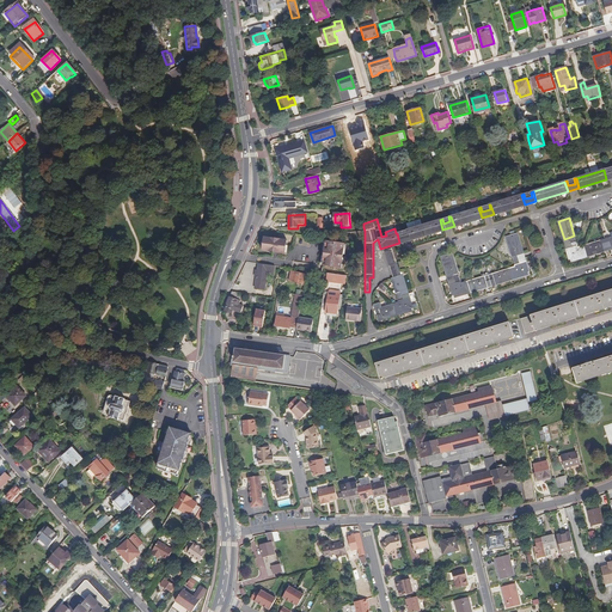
[(397,233),(399,243),(411,239),(409,230),(407,230),(408,234),(401,237),(399,232),(397,233)]
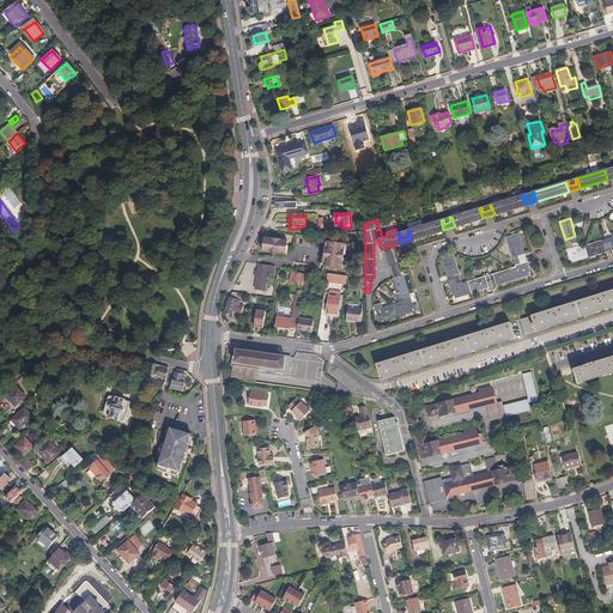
[(514,256),(523,253),(517,234),(508,237),(514,256)]
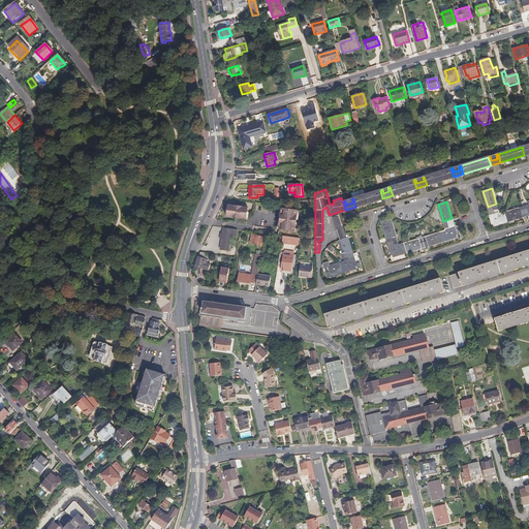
[(488,207),(491,217),(499,214),(499,212),(494,214),(493,208),(497,207),(496,204),(488,207)]
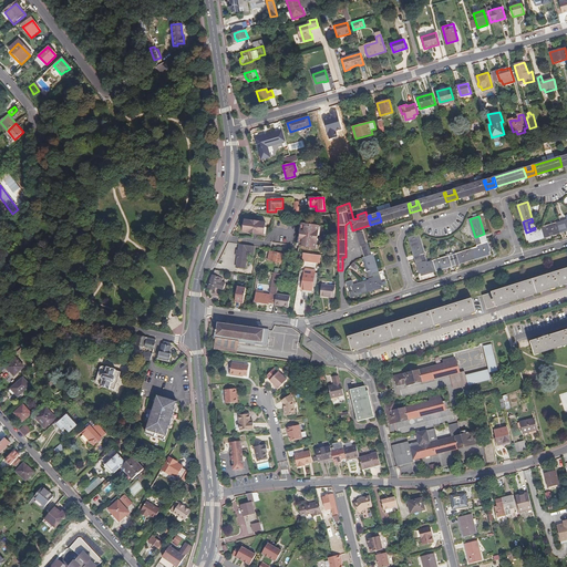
[(264,235),(266,223),(245,220),(243,233),(264,235)]
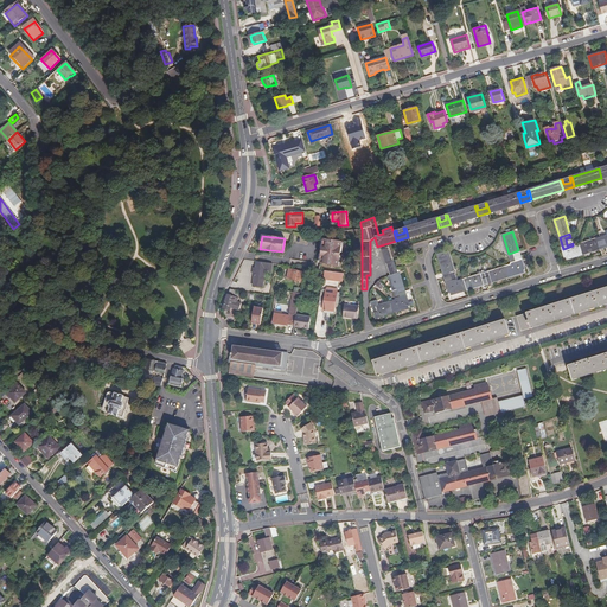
[(338,266),(342,242),(324,240),(320,263),(338,266)]
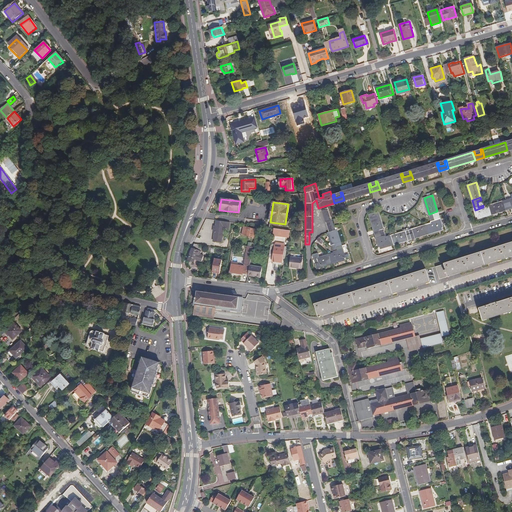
[(502,210),(503,210),(501,202),(483,207),(475,210),(477,218),(498,211),(499,215),(503,214),(502,210)]
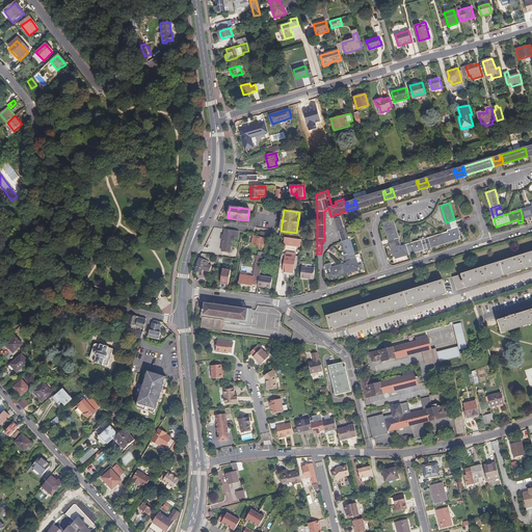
[(343,253),(351,249),(341,215),(335,217),(342,241),(340,242),(343,253)]
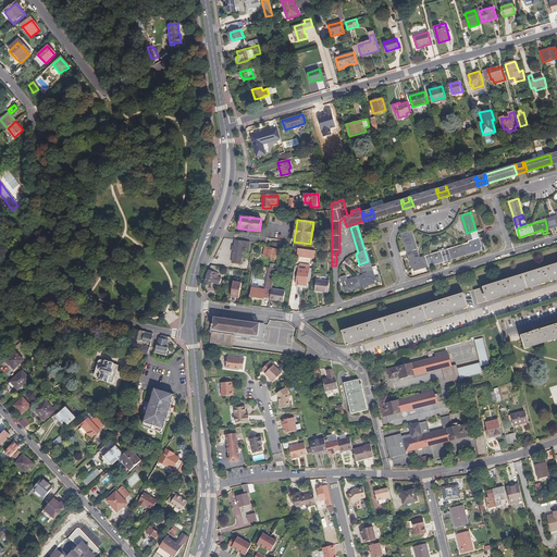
[(403,233),(408,249),(416,247),(417,247),(411,230),(403,233)]
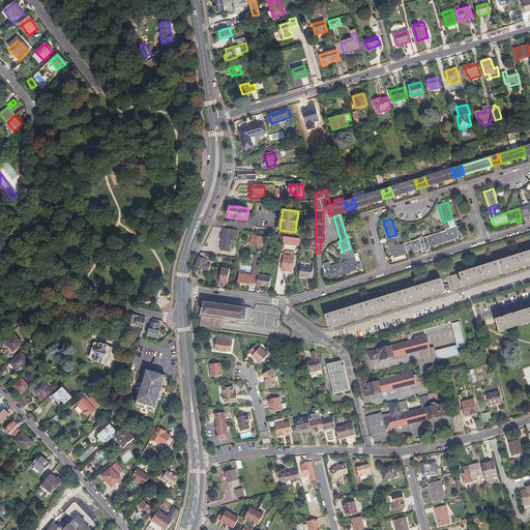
[(446,231),(455,228),(452,218),(444,222),(444,223),(448,222),(450,228),(446,229),(446,231)]
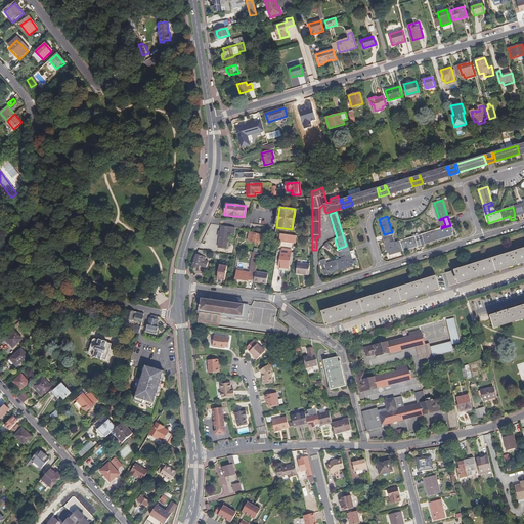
[(233,233),(234,227),(221,225),(218,247),(226,248),(228,232),(233,233)]
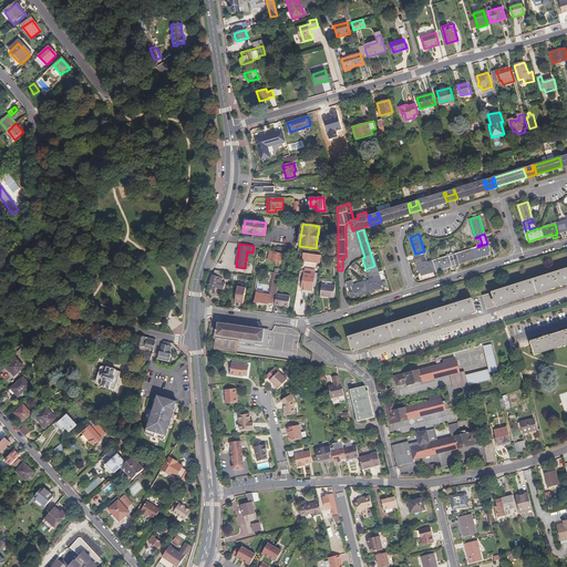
[(454,259),(455,264),(490,254),(487,244),(477,247),(454,255),(453,255),(450,256),(451,260),(454,259)]
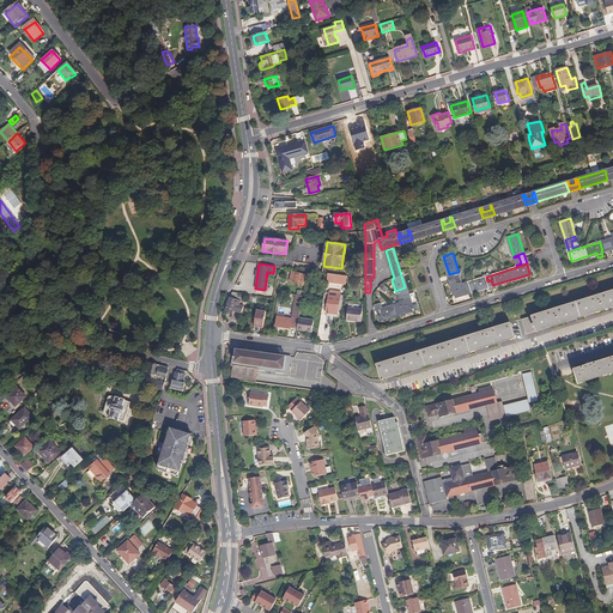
[(295,281),(305,284),(307,274),(293,272),(292,278),(295,278),(295,281)]
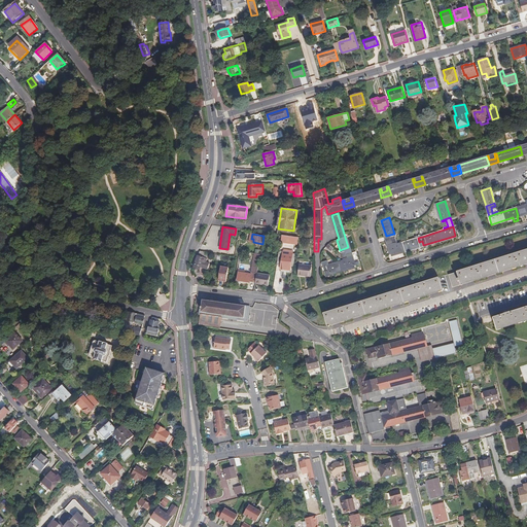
[(386,242),(387,241),(392,240),(392,243),(397,242),(395,236),(394,236),(393,234),(386,236),(386,238),(385,239),(386,242)]
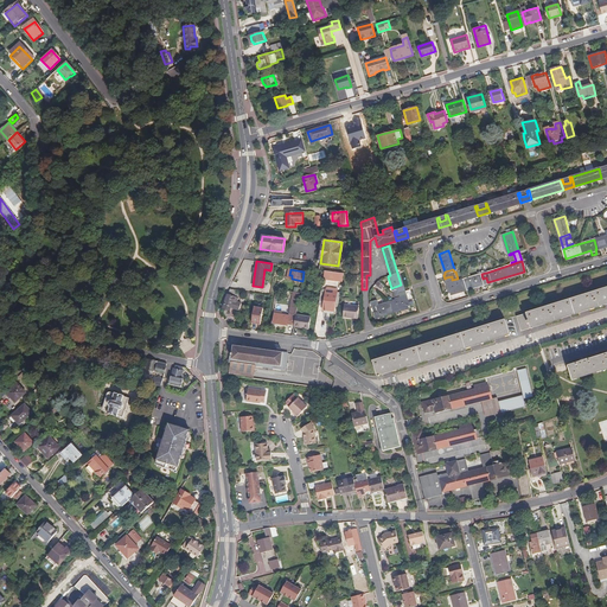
[(339,273),(325,270),(324,279),(338,280),(339,273)]
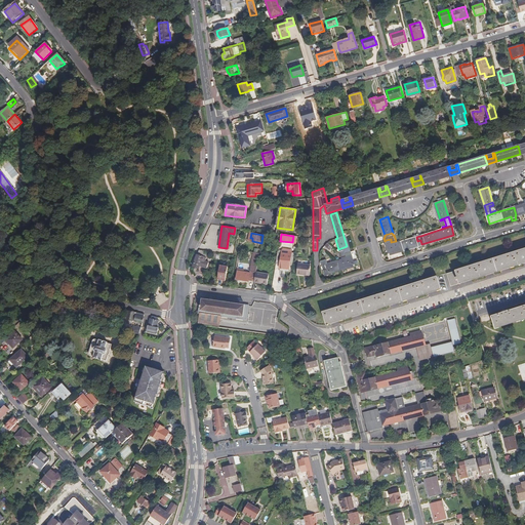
[(401,250),(417,245),(414,237),(413,238),(396,243),(388,245),(390,253),(389,254),(390,259),(403,255),(401,250)]
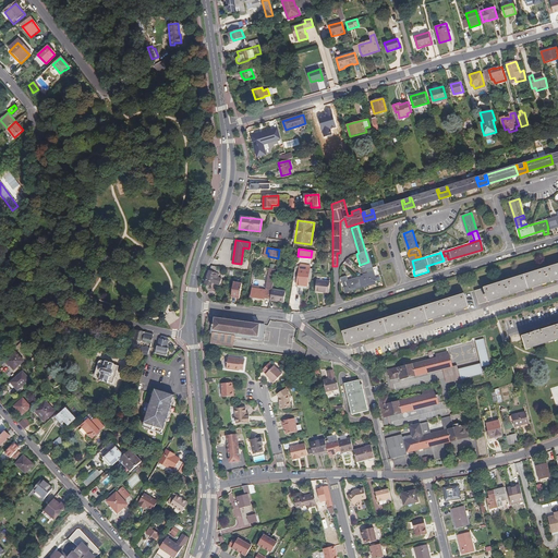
[(557,257),(474,284),(480,305),(557,280),(557,257)]
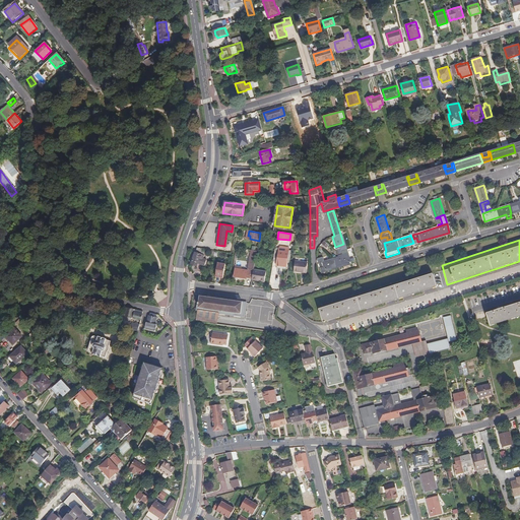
[(338,255),(338,257),(347,254),(343,244),(335,247),(336,249),(339,248),(341,253),(338,255)]
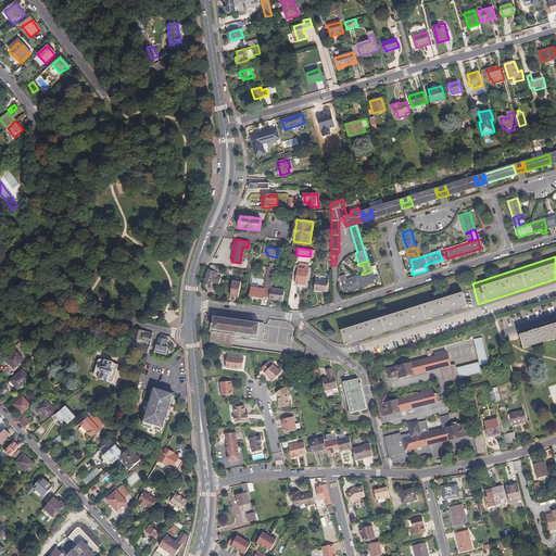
[(295,282),(306,283),(308,266),(299,264),(297,275),(295,282)]
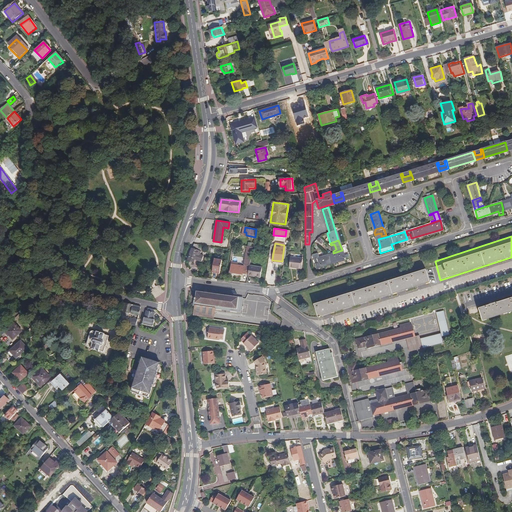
[(253,246),(248,246),(245,266),(239,265),(239,262),(232,261),(232,264),(230,272),(248,275),(250,265),(253,246)]
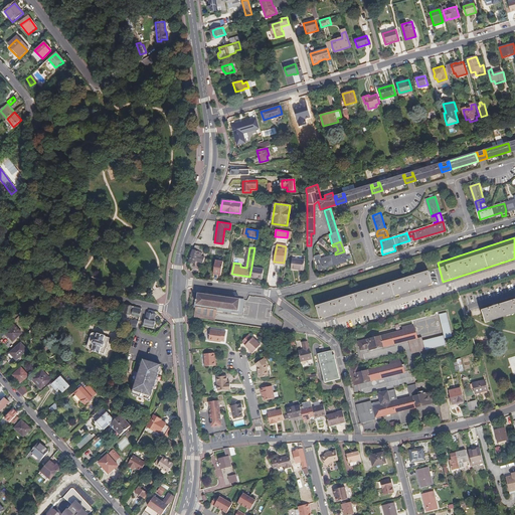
[(190,260),(190,262),(194,264),(196,262),(196,260),(199,261),(198,263),(202,265),(204,260),(201,258),(203,254),(199,253),(194,250),(191,259),(190,260)]
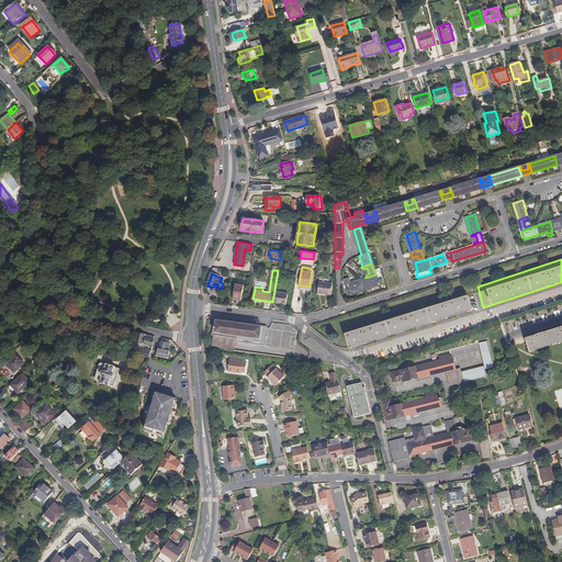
[(375,274),(366,278),(348,283),(345,284),(346,289),(350,287),(352,292),(378,283),(375,274)]
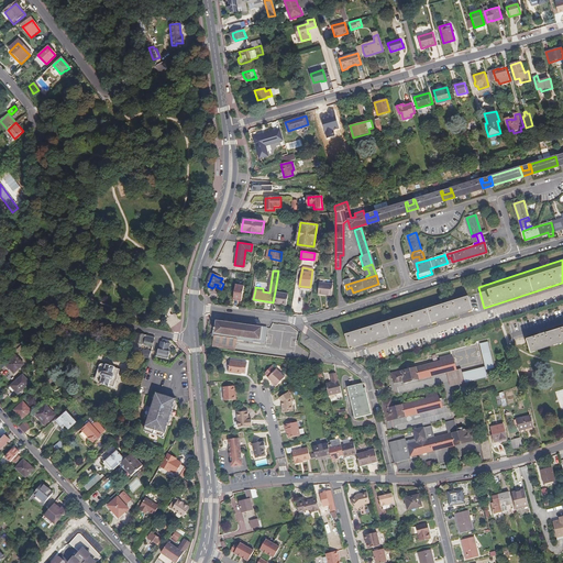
[(332,296),(333,285),(320,284),(319,294),(332,296)]
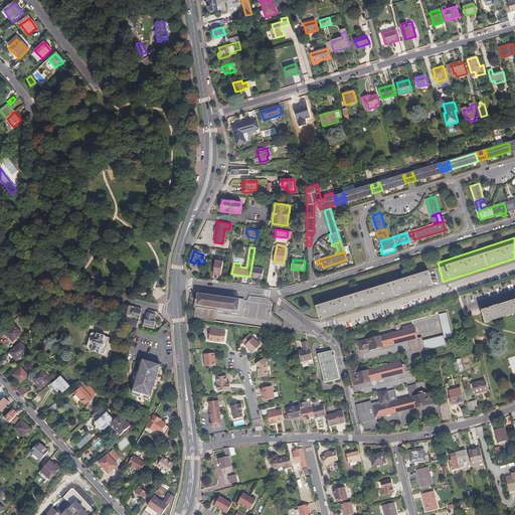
[(221,275),(223,262),(215,261),(213,274),(221,275)]
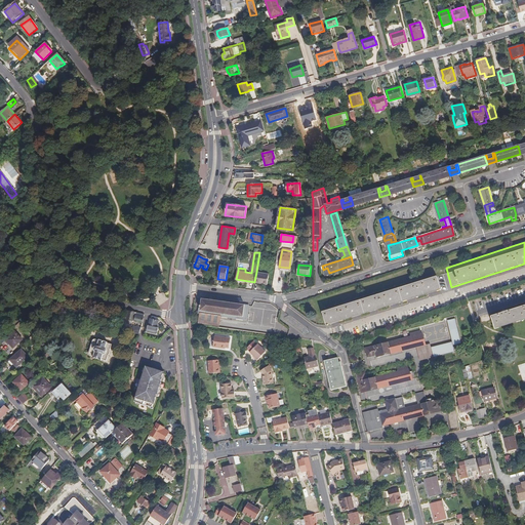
[(442,290),(437,271),(321,307),(327,325),(442,290)]
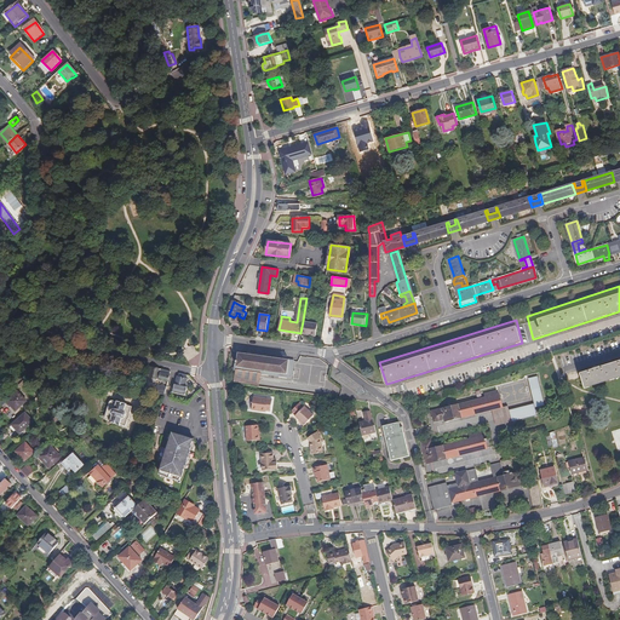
[(303,321),(300,333),(310,334),(310,336),(316,337),(317,325),(303,321)]
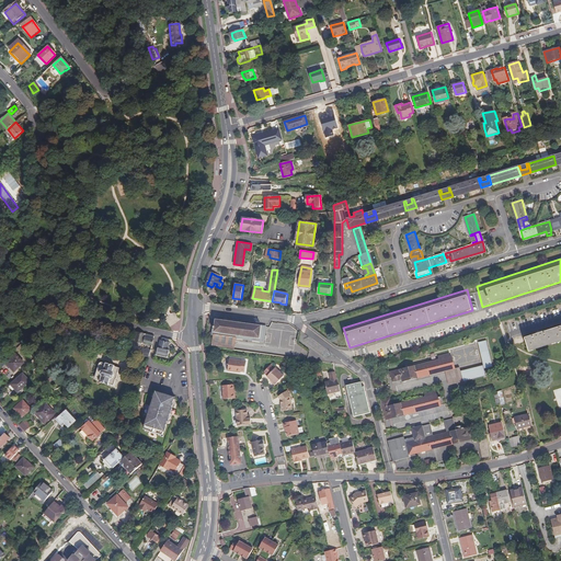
[(265,327),(216,320),(215,334),(264,342),(265,327)]
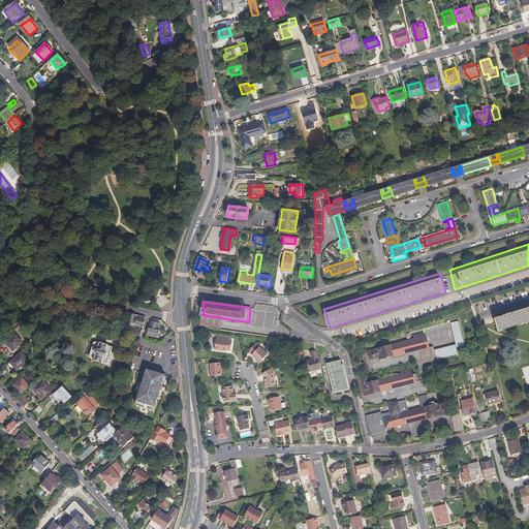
[(203,315),(203,310),(200,310),(199,317),(200,317),(199,327),(222,330),(223,320),(249,323),(251,308),(250,308),(249,322),(203,315)]
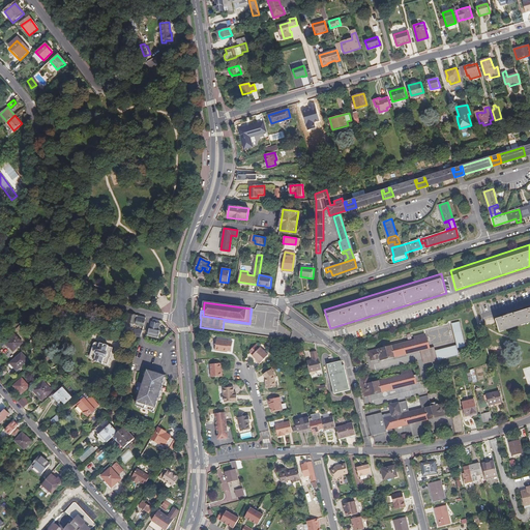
[(529,308),(497,320),(501,332),(529,323),(529,308)]
